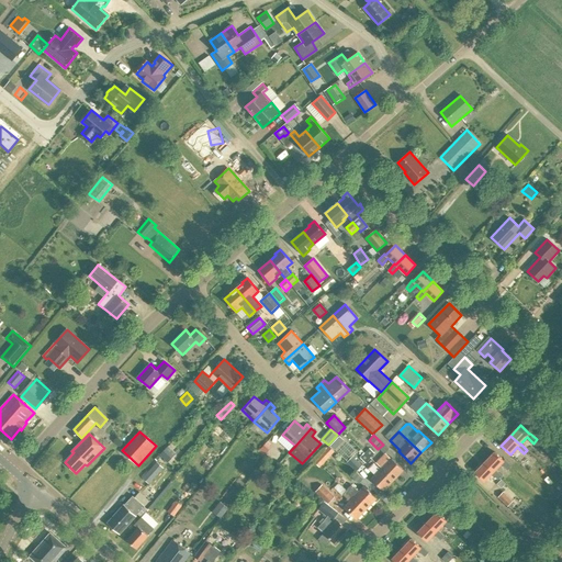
[(263,456),(273,447),(269,442),(259,450),(263,456)]
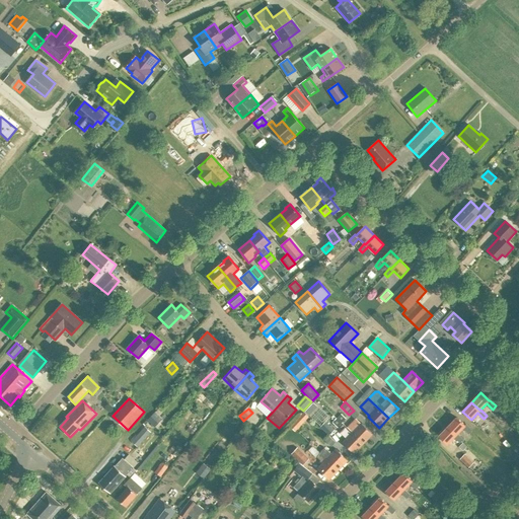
[(308,416),(304,412),(290,427),(295,431),(308,416)]
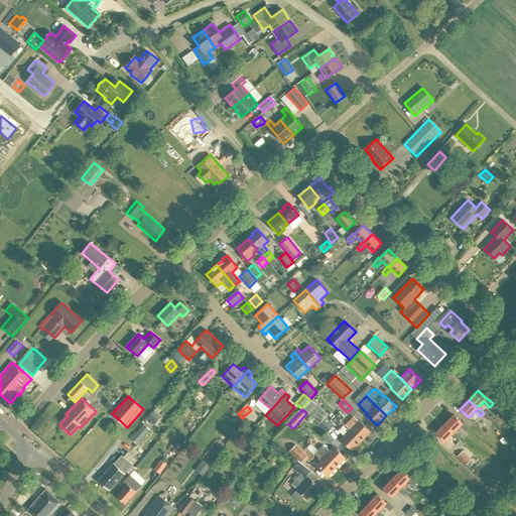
[(155,425),(162,417),(155,410),(147,418),(155,425)]
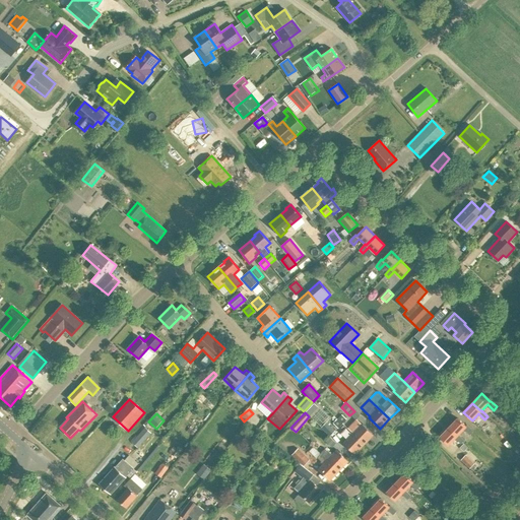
[(458,418),(449,428),(457,436),(458,435),(464,429),(470,435),(473,432),(467,426),(466,427),(458,418)]
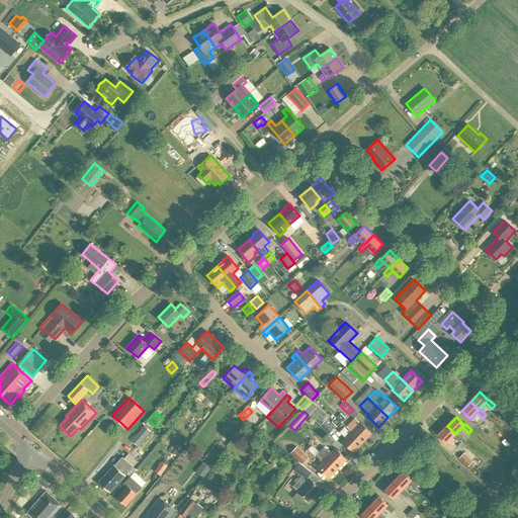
[(321,426),(328,433),(333,427),(326,420),(321,426)]
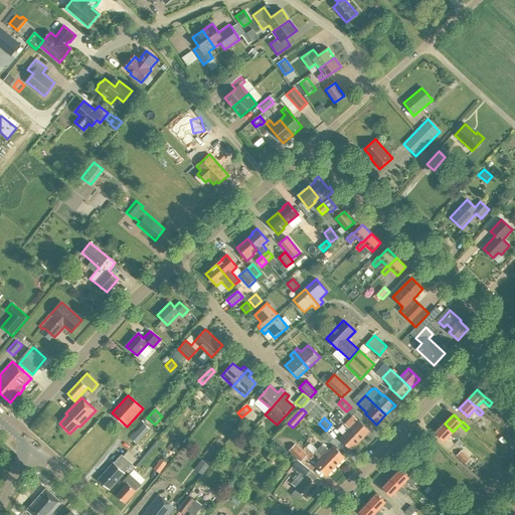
[(349,430),(361,441),(370,432),(358,419),(349,430)]
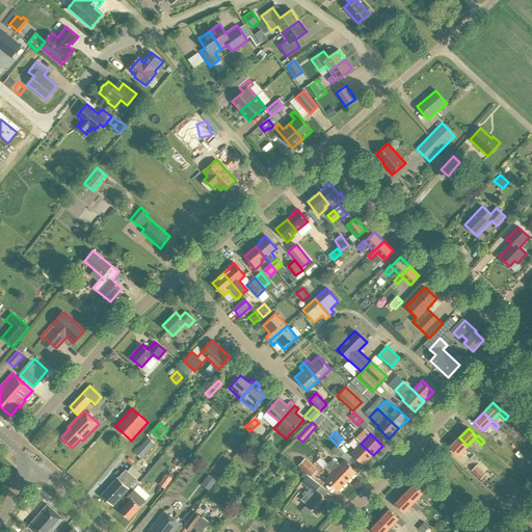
[(475,451),(469,445),(468,446),(459,437),(450,447),(458,456),(466,449),(472,454),(475,451)]
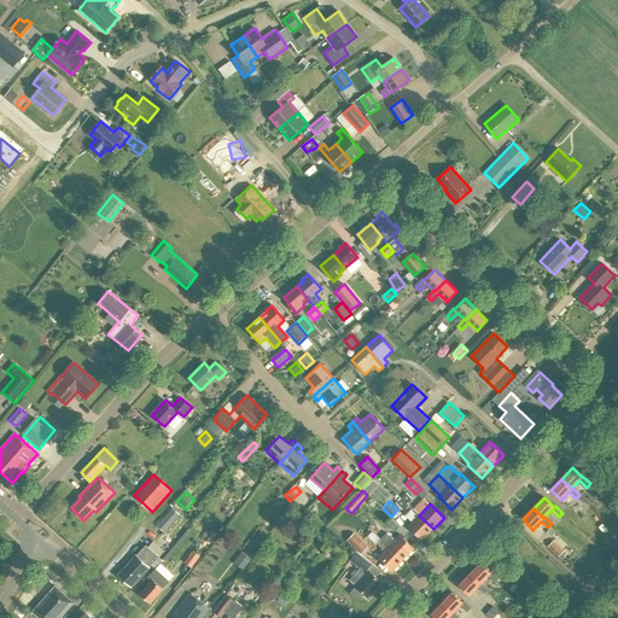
[(169,512),(157,526),(164,532),(176,519),(169,512)]
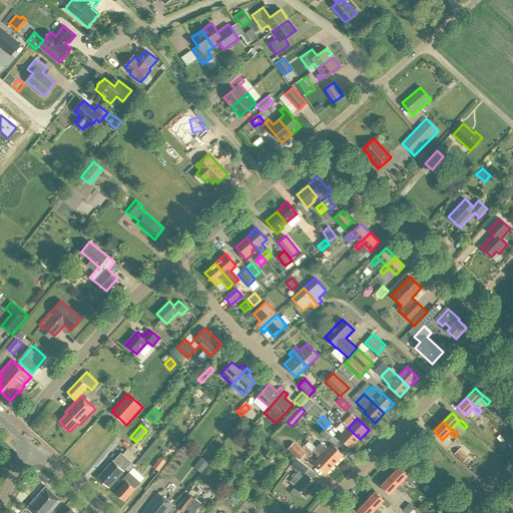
[(348,428),(339,438),(350,449),(360,439),(348,428)]
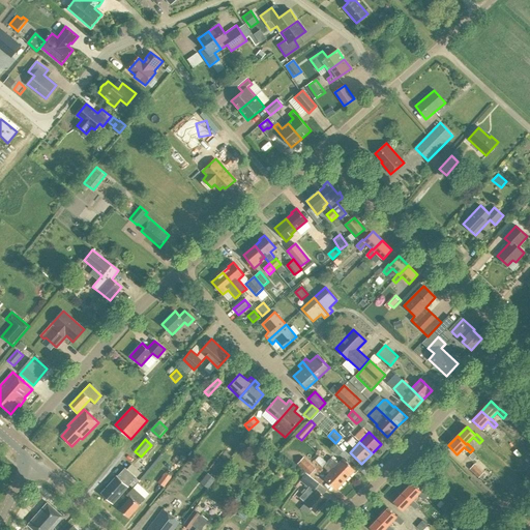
[(333,449),(340,455),(344,450),(337,444),(333,449)]
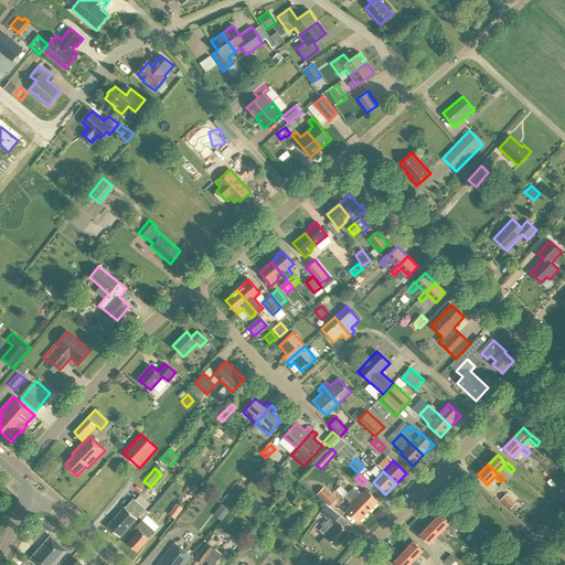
[(317,494),(330,507),(337,499),(324,487),(317,494)]
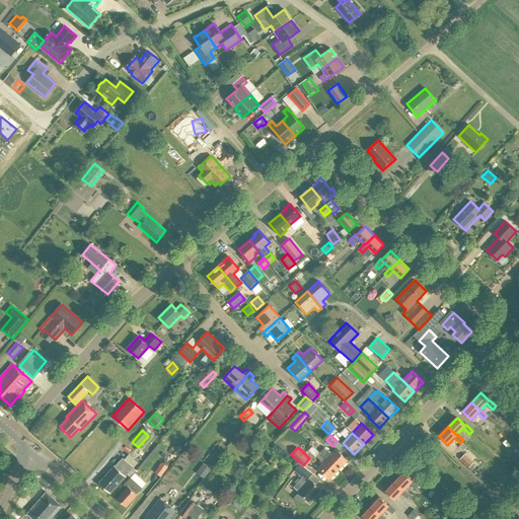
[(339,470),(348,460),(336,449),(331,454),(325,448),(320,453),(326,459),(339,470)]
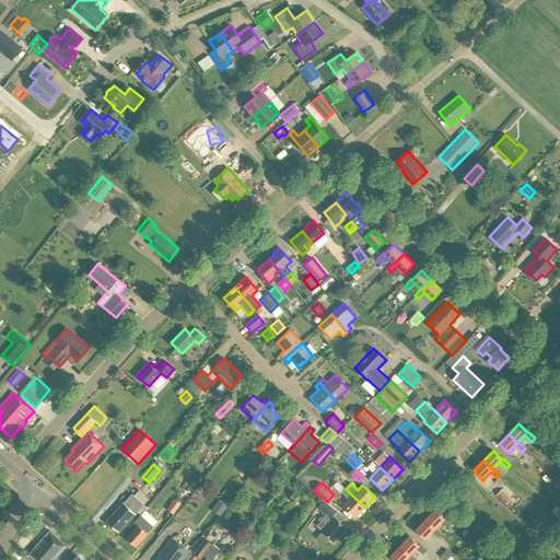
[(346,489),(341,492),(349,500),(342,505),(356,518),(365,508),(352,496),(346,489)]
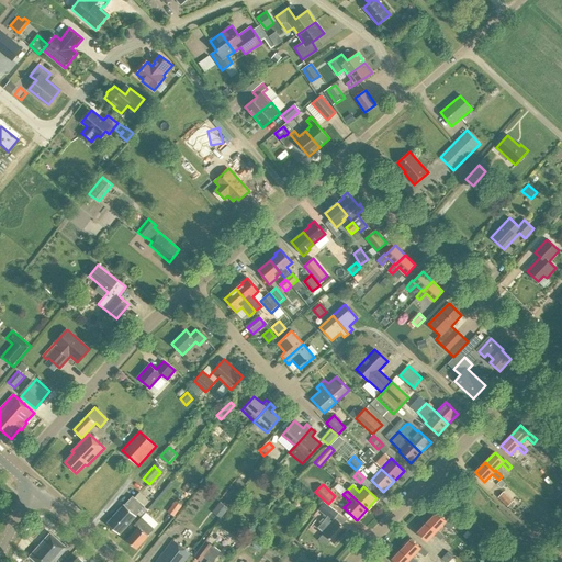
[(503,492),(497,498),(507,507),(513,502),(503,492)]
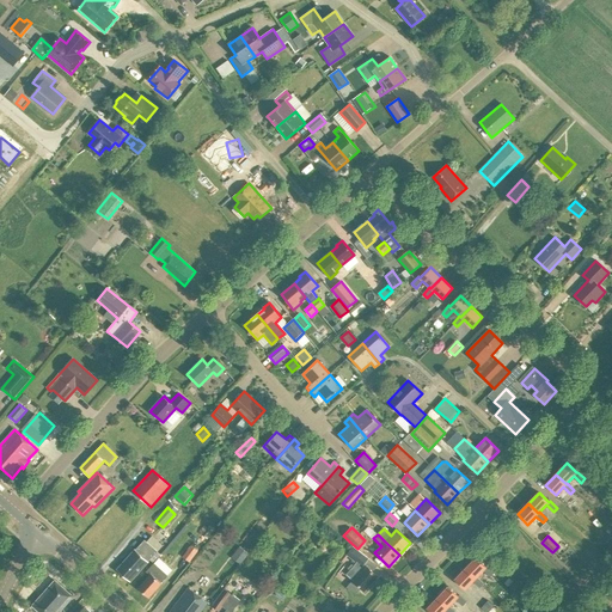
[(117,569),(130,581),(148,562),(158,551),(145,540),(135,550),(117,569)]
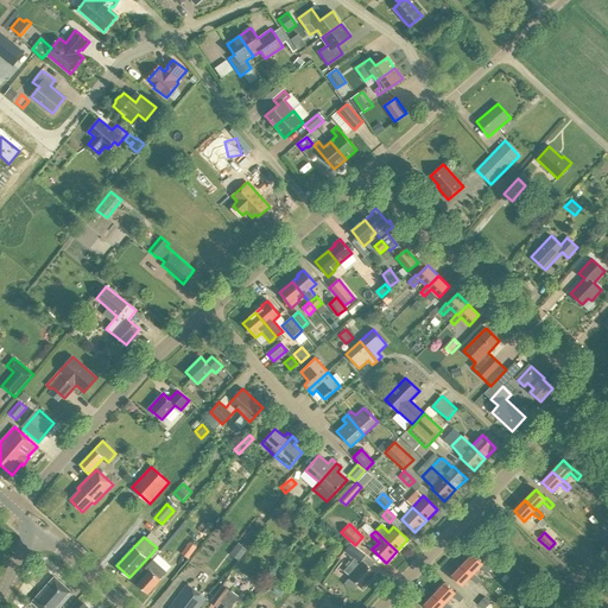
[(196,549),(189,543),(182,553),(189,558),(196,549)]
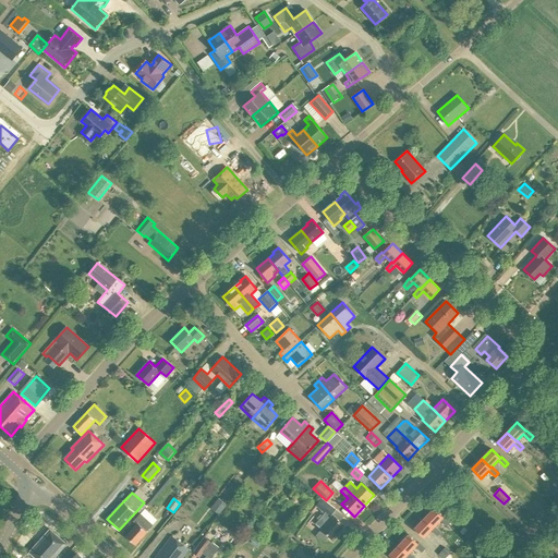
[(218,498),(213,510),(222,514),(227,502),(218,498)]
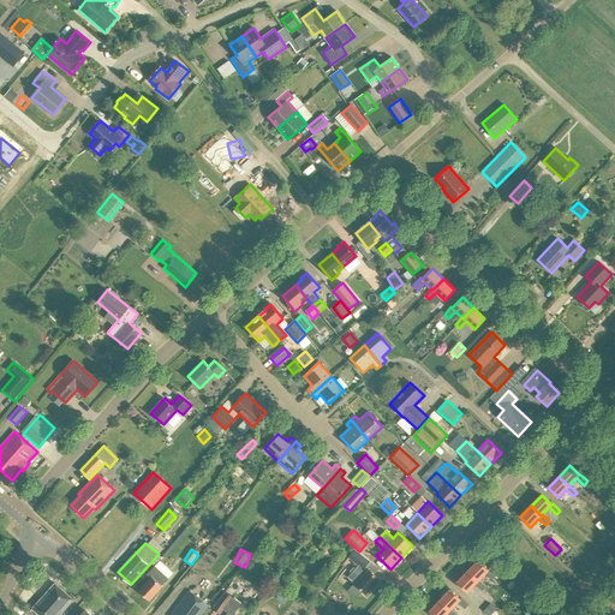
[(358,566),(356,568),(356,569),(347,577),(356,584),(351,589),(351,592),(354,596),(358,595),(362,591),(366,595),(380,579),(366,567),(370,561),(354,549),(348,557),(358,566)]
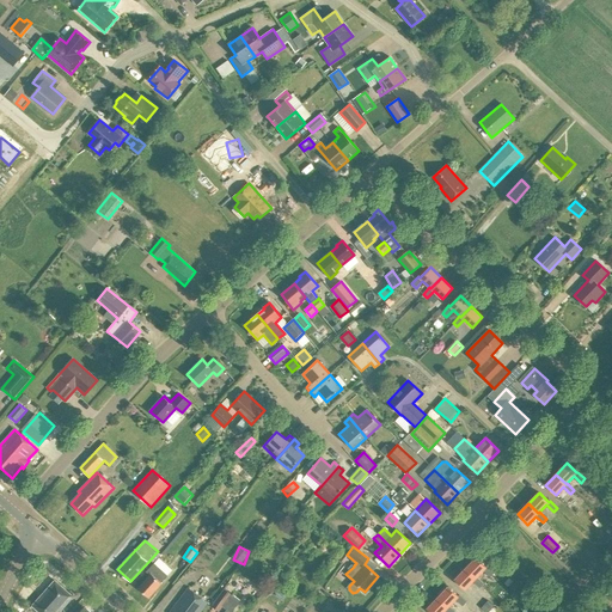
[(490,577),(494,573),(487,567),(476,557),(466,569),(476,579),(477,577),(483,570),(490,577)]
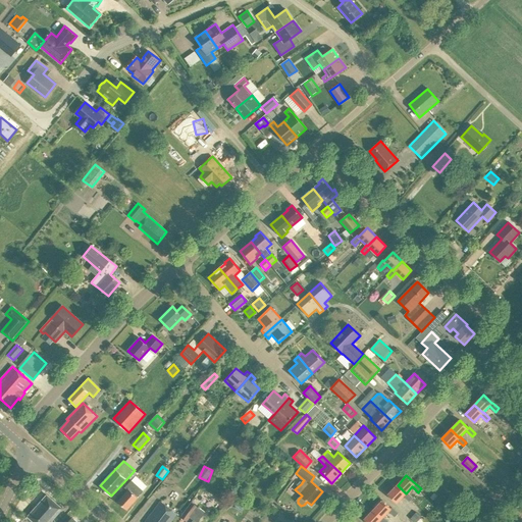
[(132,480),(124,487),(127,490),(118,502),(126,510),(139,498),(138,497),(143,490),(132,480)]
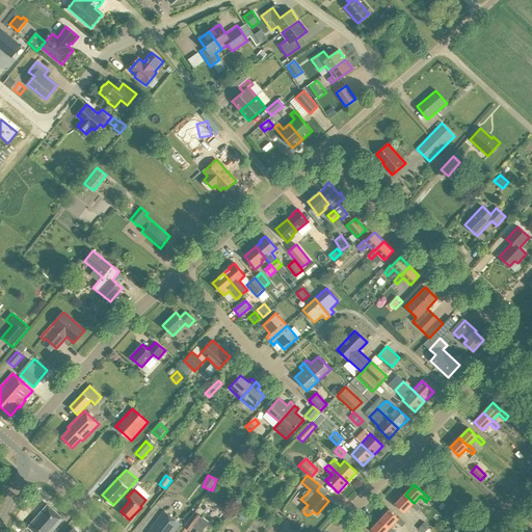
[(405,495),(395,504),(404,512),(411,505),(418,511),(421,508),(415,502),(414,503),(405,495)]
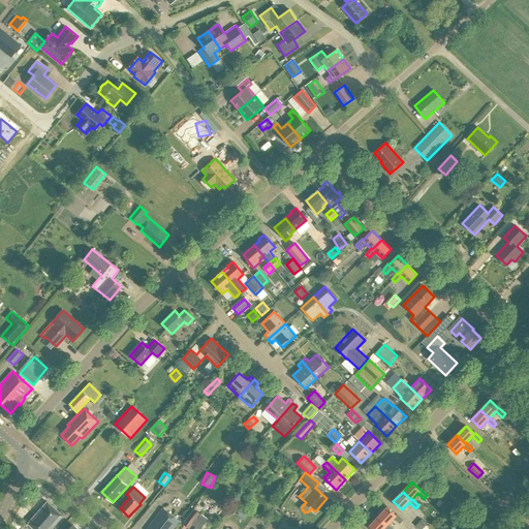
[(211,498),(206,493),(183,525),(188,528),(189,528),(192,525),(196,527),(194,528),(200,528),(208,519),(199,514),(211,498)]
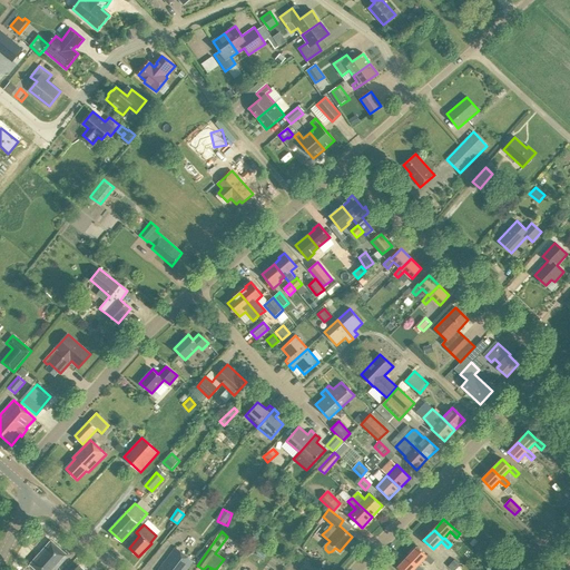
[(51,541),(30,564),(36,569),(55,569),(68,556),(51,541)]
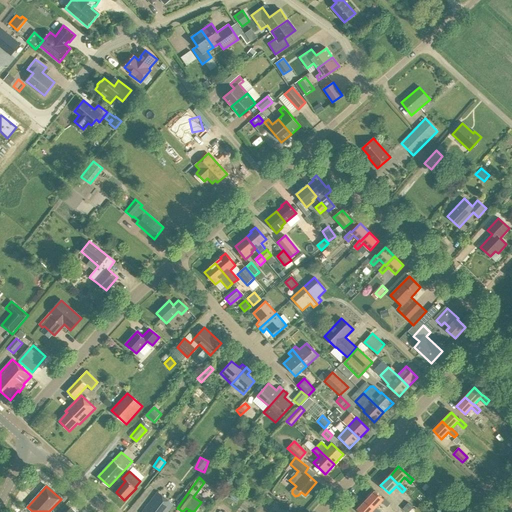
[(387,507),(390,504),(384,498),(383,499),(375,491),(366,500),(375,508),(375,507),(381,501),(387,507)]
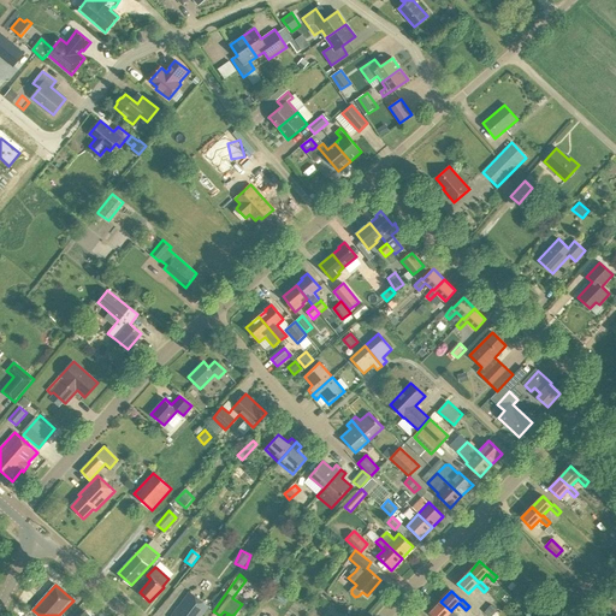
[(190,592),(171,615),(202,615),(209,606),(190,592)]
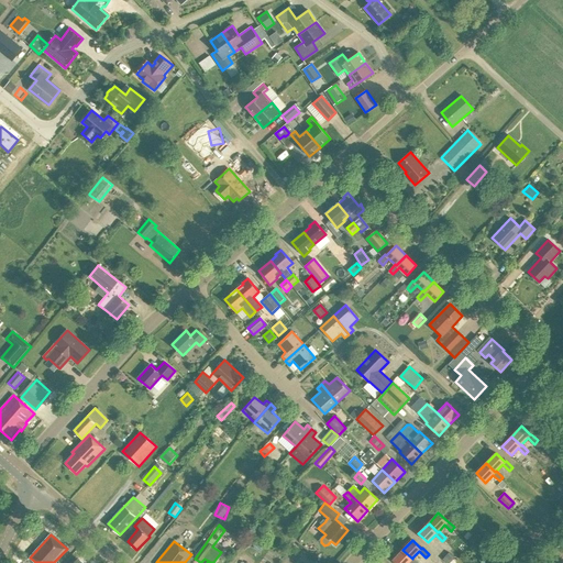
[(403,550),(393,560),(395,562),(407,562),(409,562),(410,562),(418,562),(412,558),(412,559),(403,550)]
